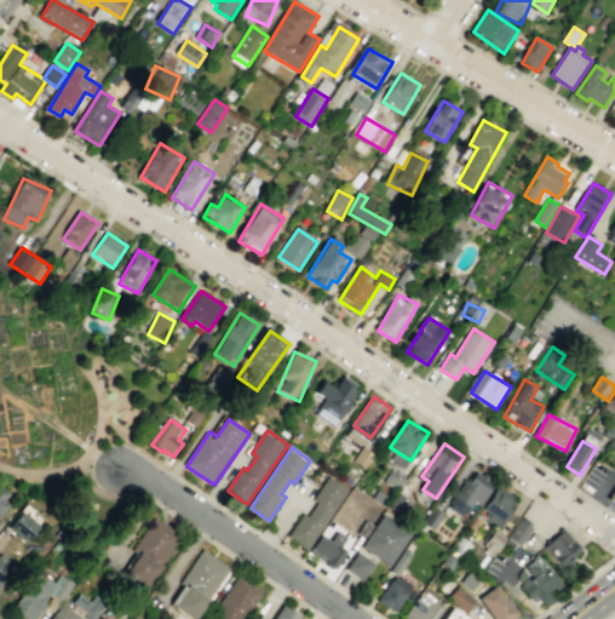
[(455,504),(480,470),(498,483),(484,502),(480,498),(467,514),(455,504)]
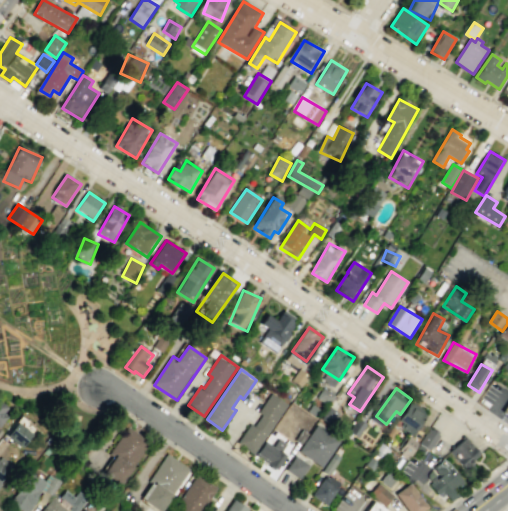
[(241,440),(254,422),(257,424),(265,412),(261,410),(274,391),(290,402),(257,451),(241,440)]
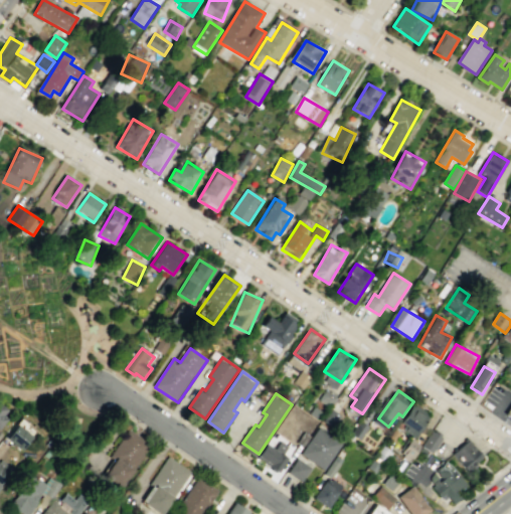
[(404,419),(415,402),(431,412),(419,430),(404,419)]
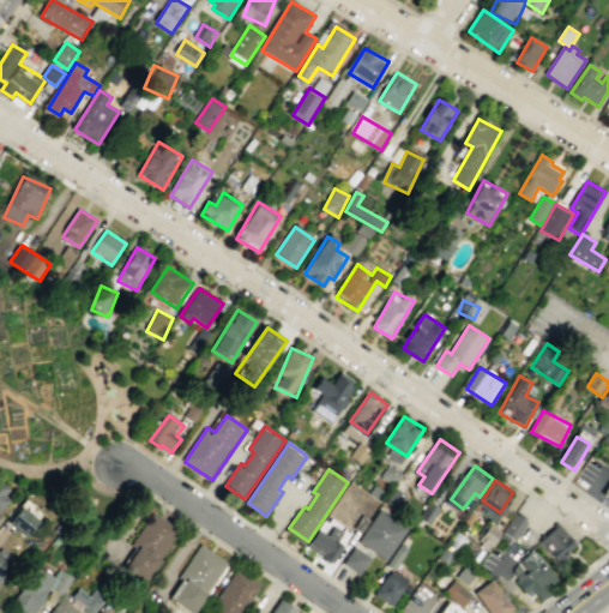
[(0,514),(16,497),(0,484),(0,514)]
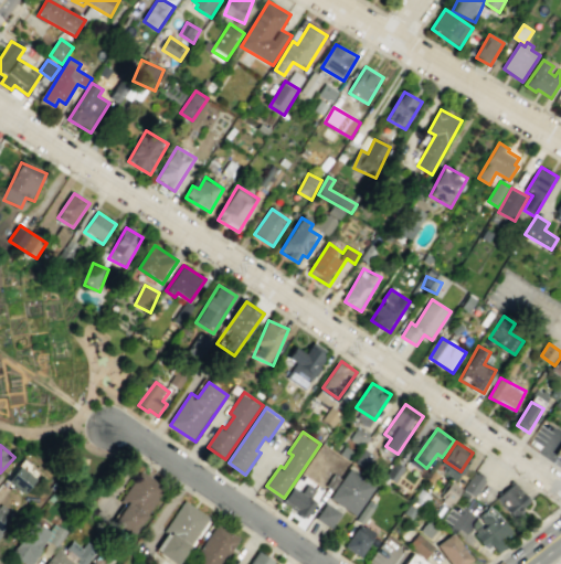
[(9,481),(25,495),(38,480),(21,466),(9,481)]
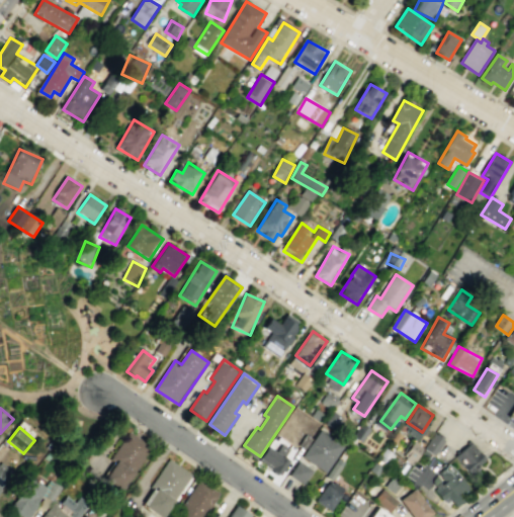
[(306,455),(324,428),(348,444),(330,471),(306,455)]
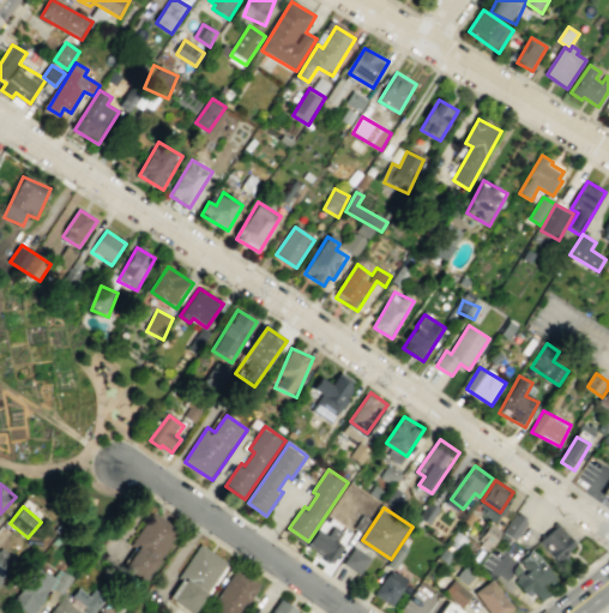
[(181,528),(154,512),(133,547),(137,550),(122,574),(146,588),(181,528)]
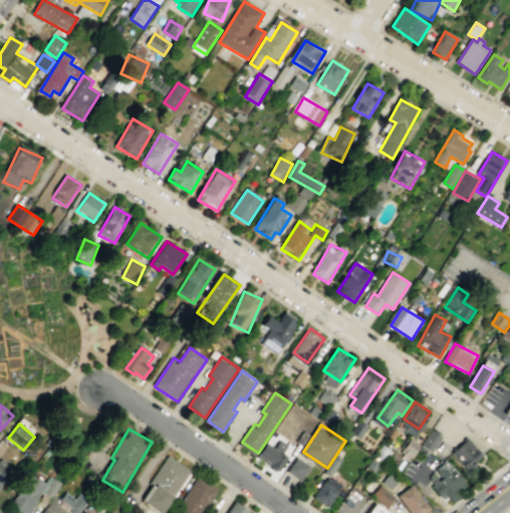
[(435,451),(425,444),(436,430),(445,437),(435,451)]
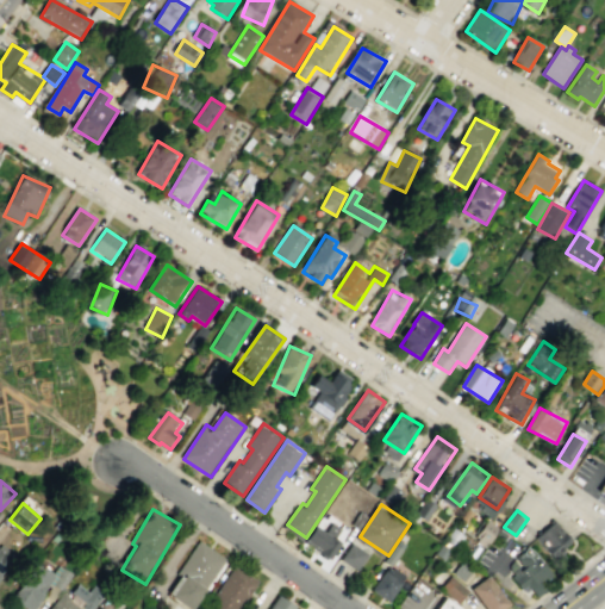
[(478,532),(487,517),(500,526),(491,540),(478,532)]
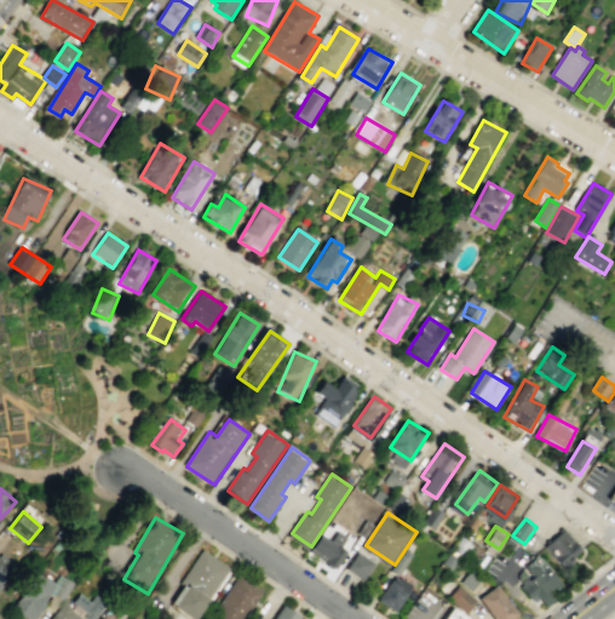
[(545,548),(565,529),(584,550),(572,561),(563,568),(545,548)]
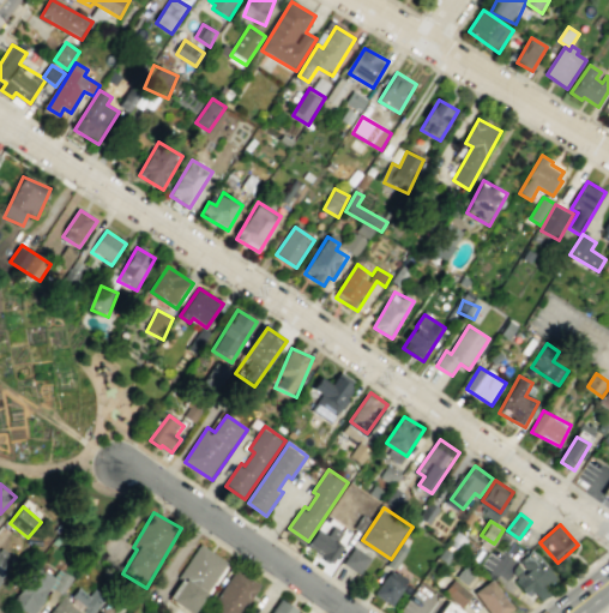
[(308,547),(335,564),(345,547),(338,544),(345,533),(336,527),(330,536),(320,530),(308,547)]
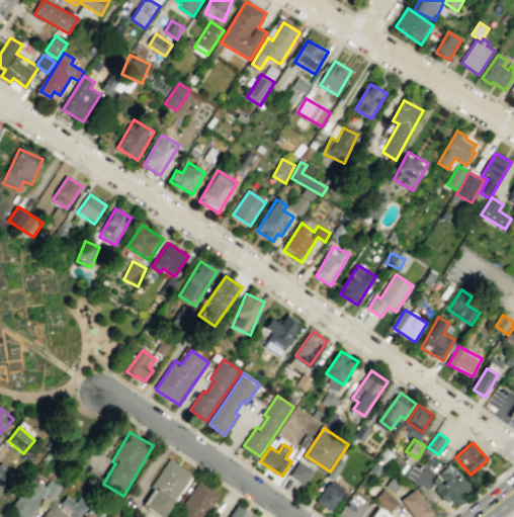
[(329,477),(342,457),(348,461),(335,481),(329,477)]
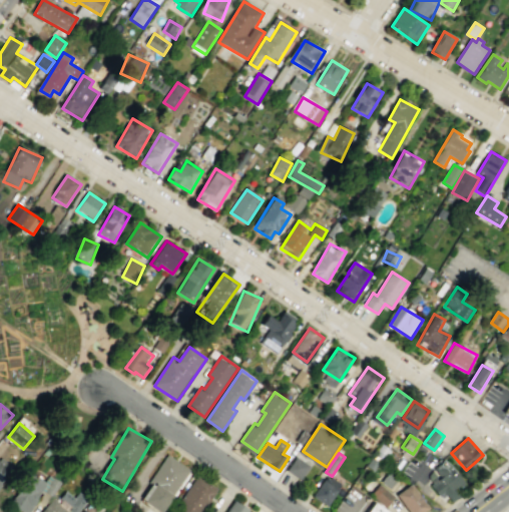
[(192,470),(170,456),(141,500),(159,511),(163,511),(175,494),(176,495),(192,470)]
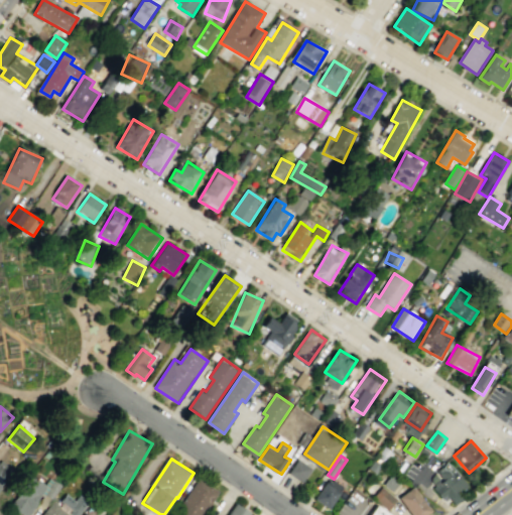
[(290,473),(299,459),(313,468),(304,482),(290,473)]
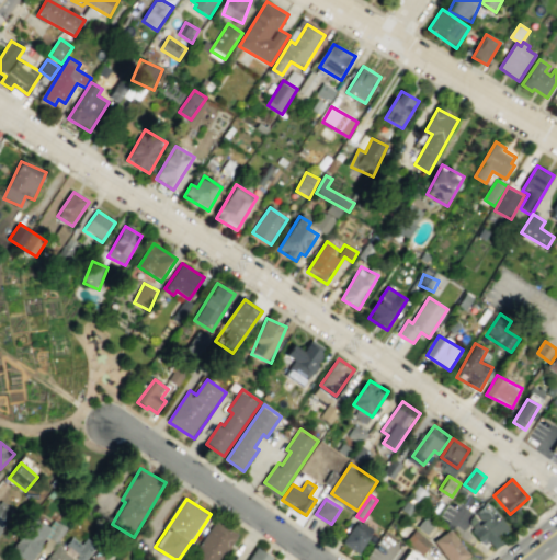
[(0,502),(0,536),(13,509),(0,502)]
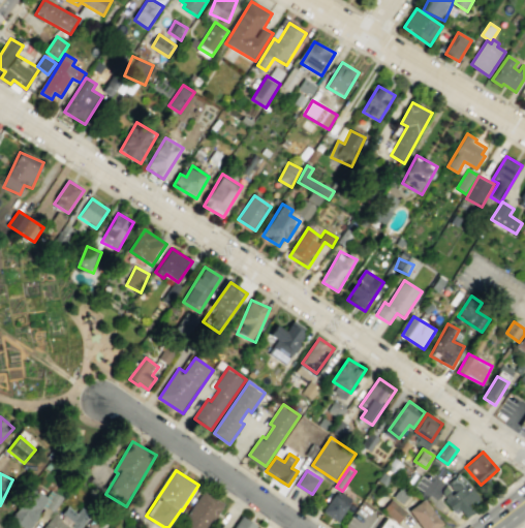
[(445,502),(470,485),(482,500),(472,506),(477,513),(467,519),(459,507),(453,511),(445,502)]
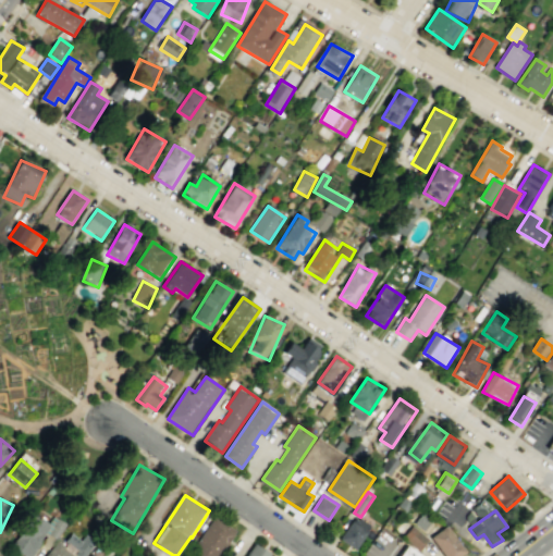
[(13,548),(24,555),(34,555),(48,533),(58,540),(64,529),(37,511),(13,548)]
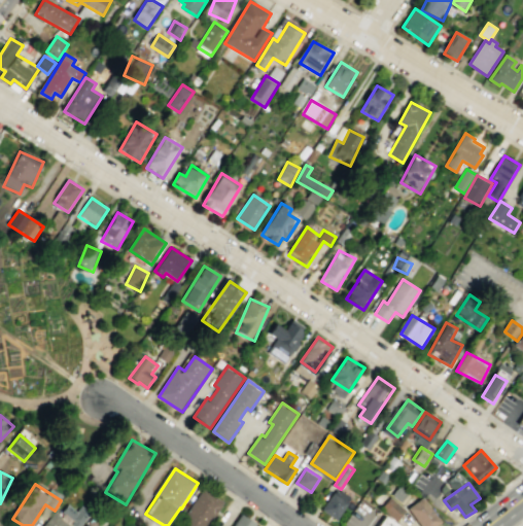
[(209,525),(223,500),(204,489),(183,525),(209,525)]
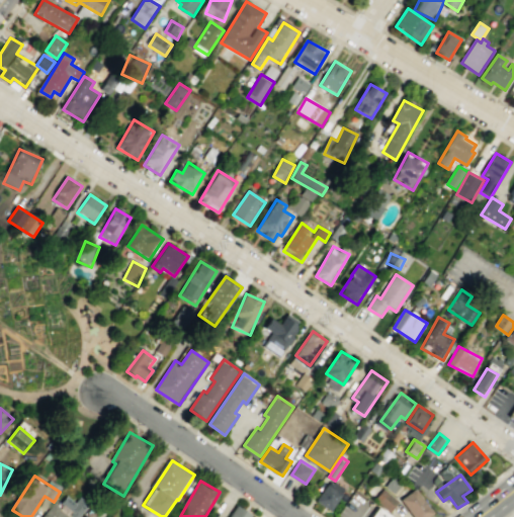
[(319,501),(330,483),(344,492),(333,509),(319,501)]
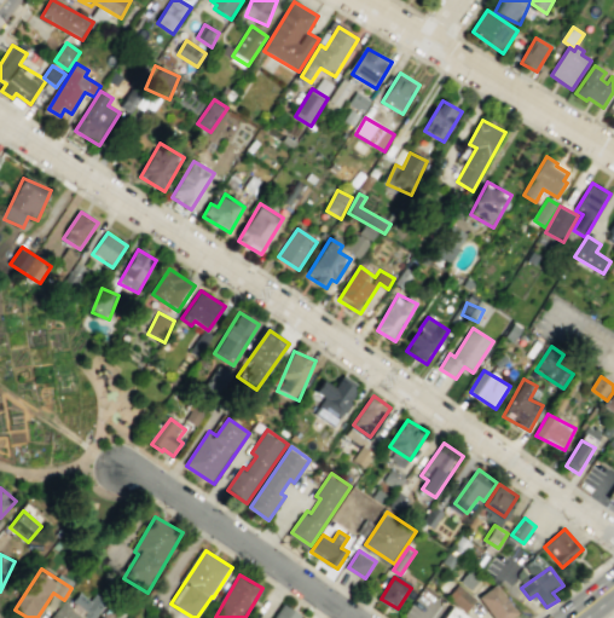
[(450,598),(459,585),(478,599),(468,611),(450,598)]
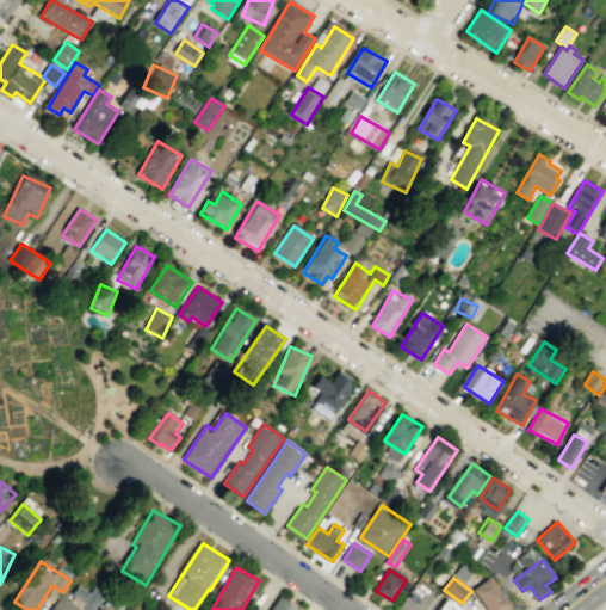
[(490,578),(472,590),(487,609),(507,609),(512,607),(490,578)]
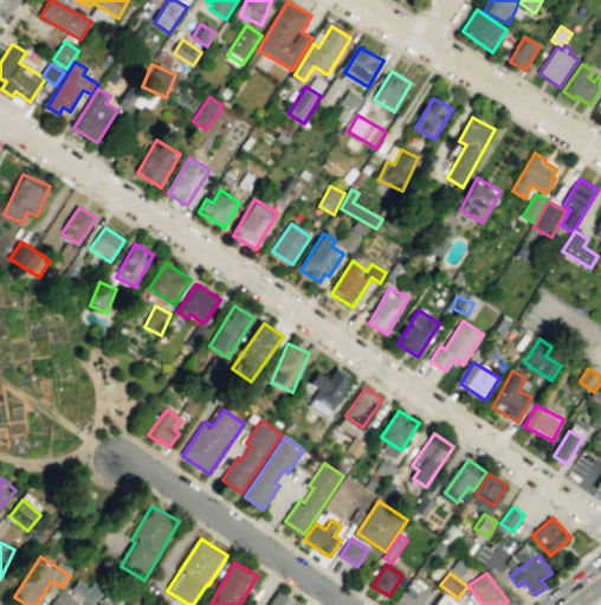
[(95,604),(107,591),(95,581),(90,589),(79,580),(71,591),(90,604),(95,604)]
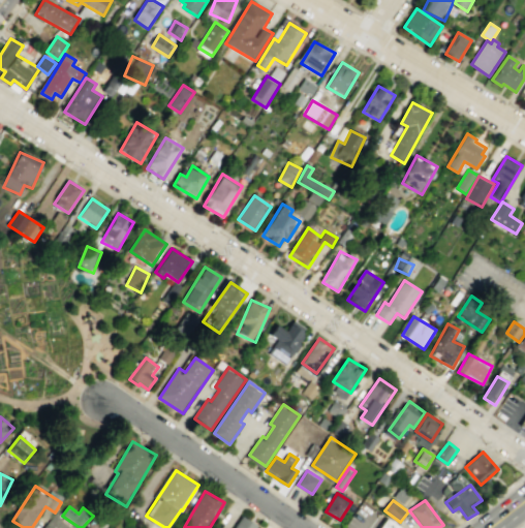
[(72,527),(55,515),(44,527),(72,527)]
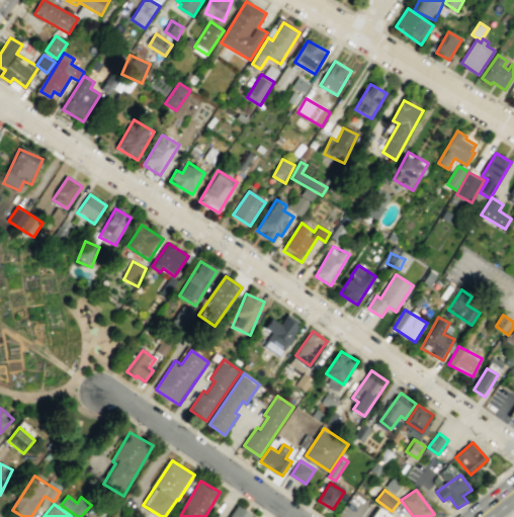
[(254,516),(255,515),(238,506),(232,516),(254,516)]
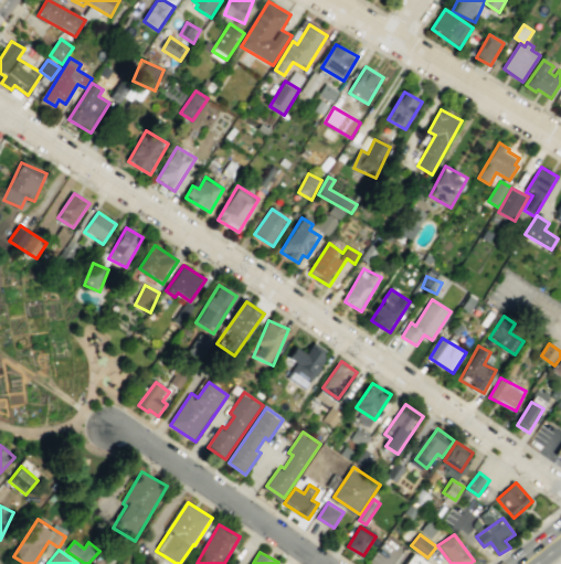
[(408,563),(414,554),(427,563),(408,563)]
